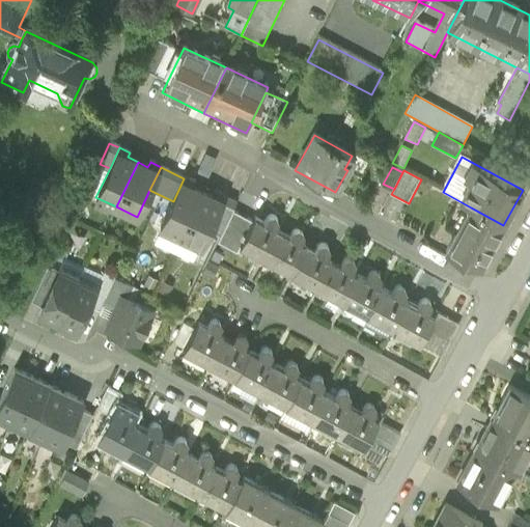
[(160,227),(180,238),(202,193),(193,189),(195,184),(184,178),(173,201),(160,227)]
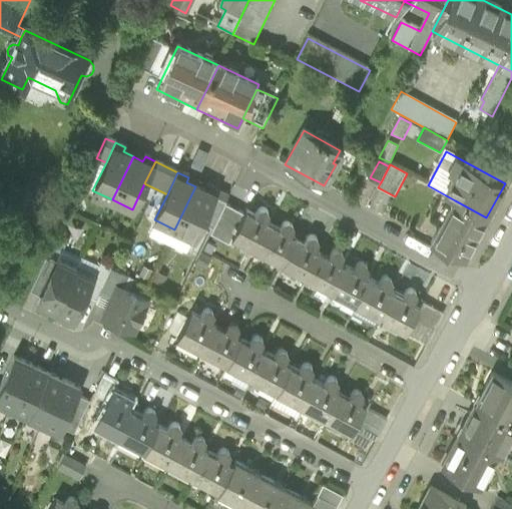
[(368,202),(378,186),(366,180),(357,195),(368,202)]
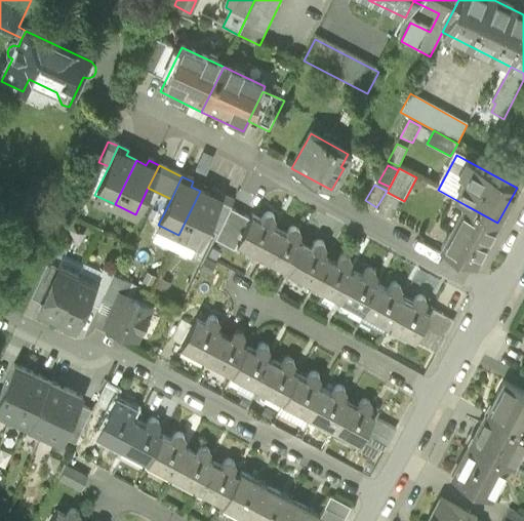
[(209,195),(200,191),(178,235),(199,244),(206,228),(222,196),(211,191),(209,195)]
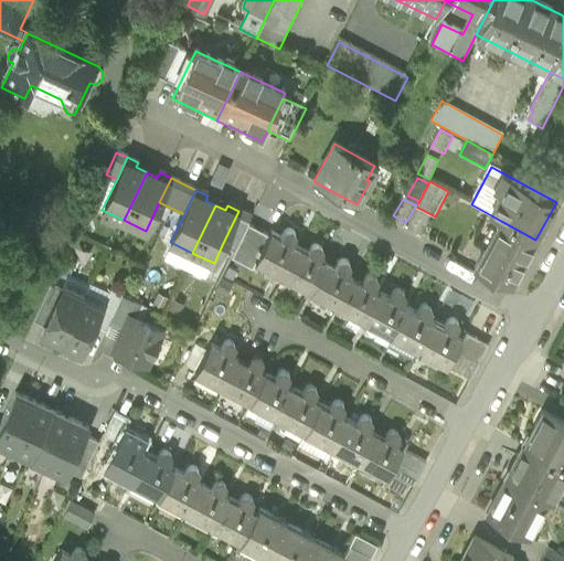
[(252,217),(238,211),(222,245),(235,251),(248,223),(252,217)]
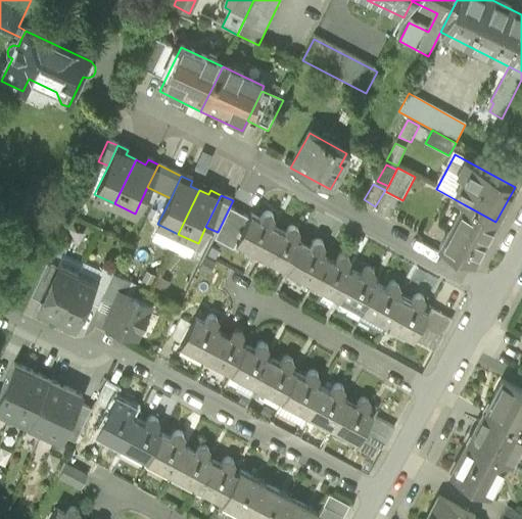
[(473,263),(495,222),(464,204),(439,248),(456,257),(458,254),(473,263)]
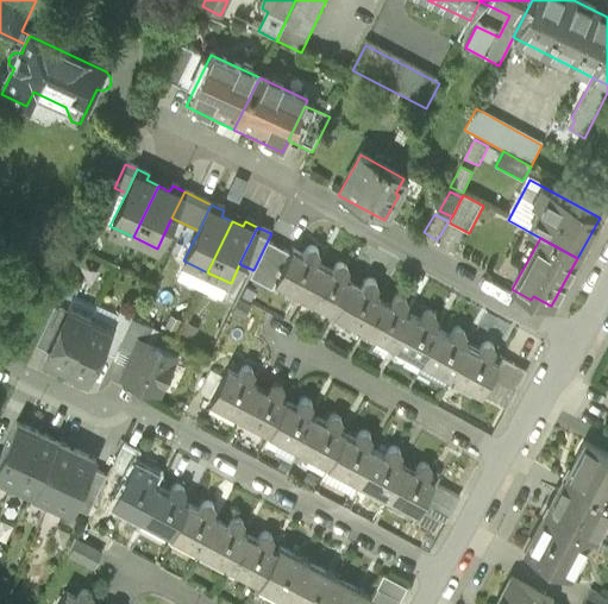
[(273,290),(277,282),(275,281),(289,255),(268,240),(254,270),(250,276),(273,290)]
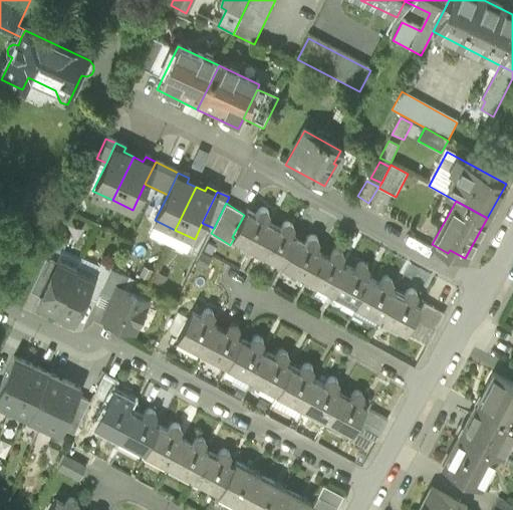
[(234,238),(257,251),(271,225),(264,221),(266,216),(266,213),(263,209),(259,209),(257,211),(254,216),(246,211),(244,215),(232,237),(234,238)]
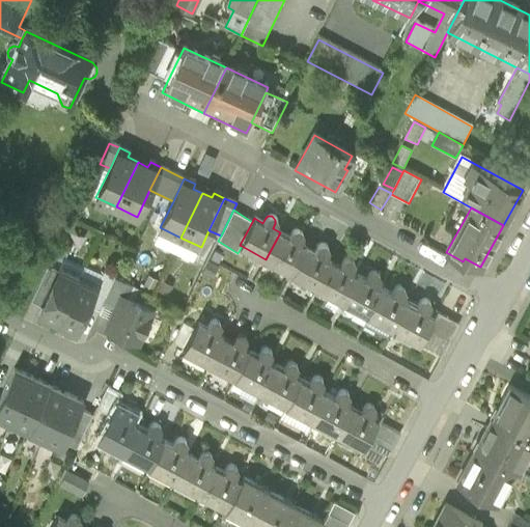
[(287,237),(280,232),(266,259),(290,273),(306,247),(298,242),(301,237),(300,232),(297,230),(294,229),(290,231),(287,237)]
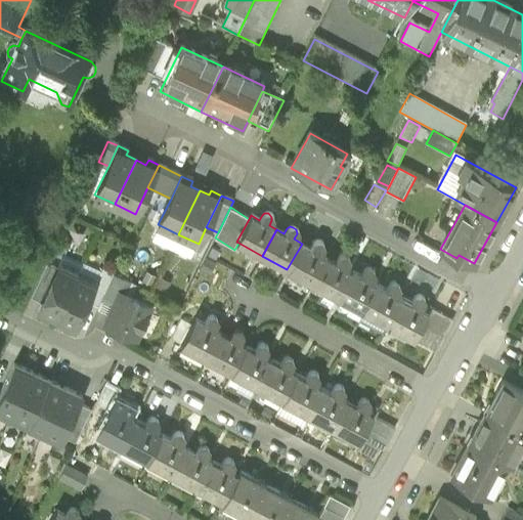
[(287,269),(312,284),(328,257),(319,253),(322,248),(322,245),(320,242),(315,241),(312,243),(309,247),(302,244),(287,269)]
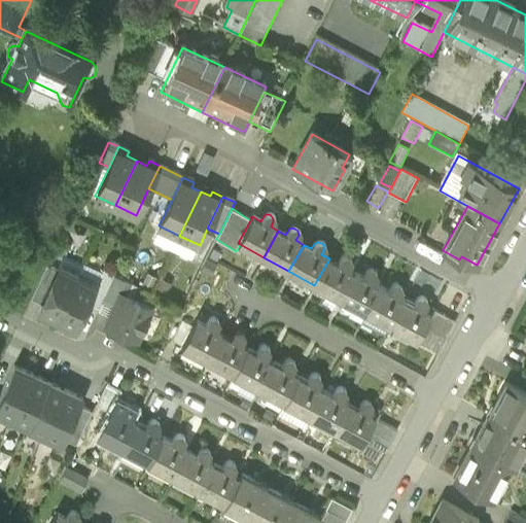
[(338,263),(329,258),(314,285),(340,300),(354,272),(348,269),(351,264),(351,260),(347,256),(344,256),(341,257),(338,263)]
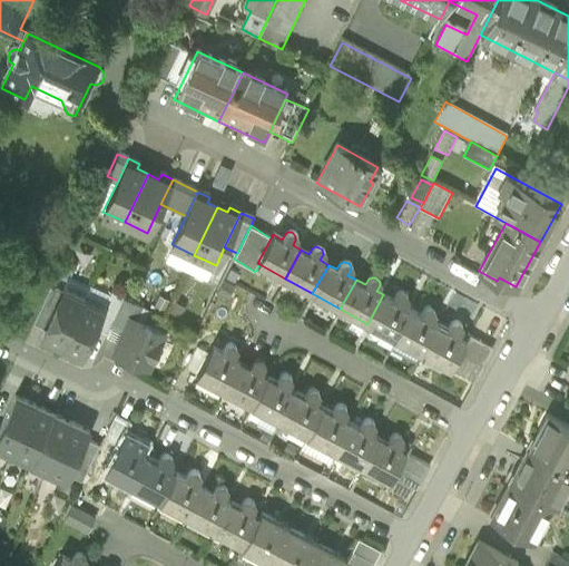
[(33,325),(46,331),(62,294),(51,289),(33,325)]
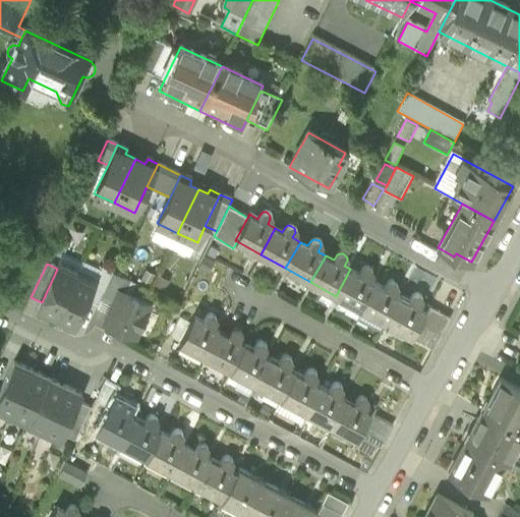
[(57,269),(42,302),(38,310),(56,319),(76,277),(77,274),(59,266),(57,269)]
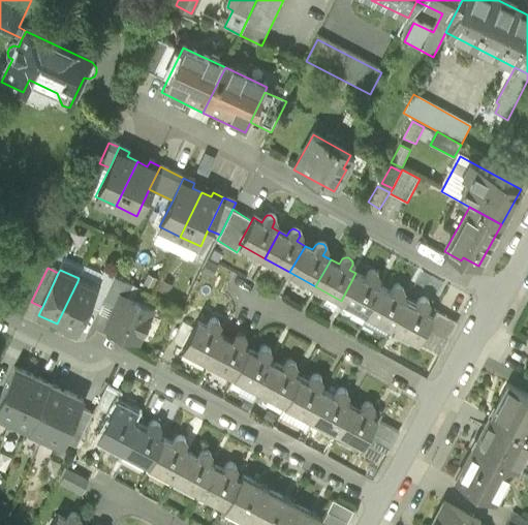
[(341,301),(367,314),(381,287),(375,283),(378,278),(378,275),(375,272),(371,271),(368,273),(365,278),(355,273),(341,301)]
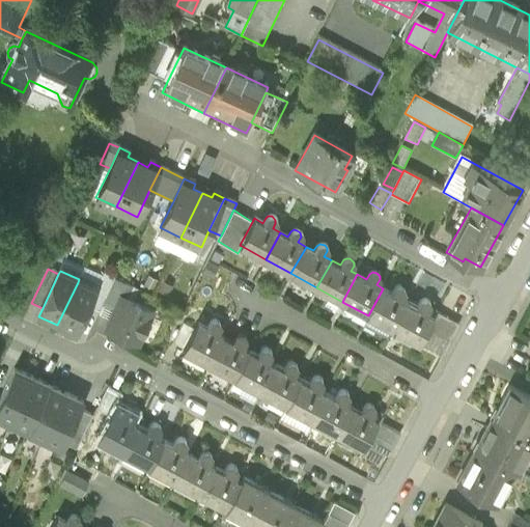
[(100,313),(104,305),(115,279),(105,274),(96,290),(88,307),(100,313)]
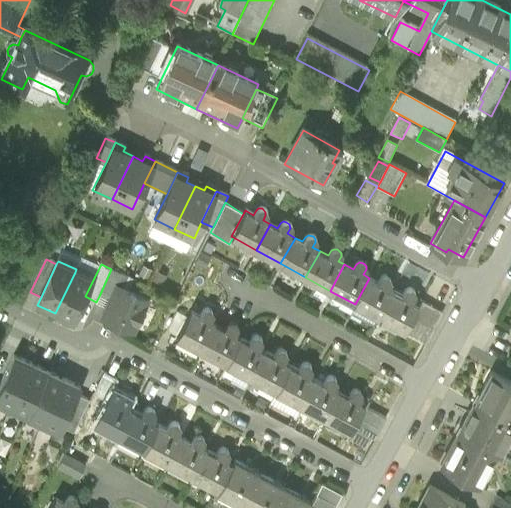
[(100,294),(111,299),(117,286),(123,275),(111,269),(100,294)]
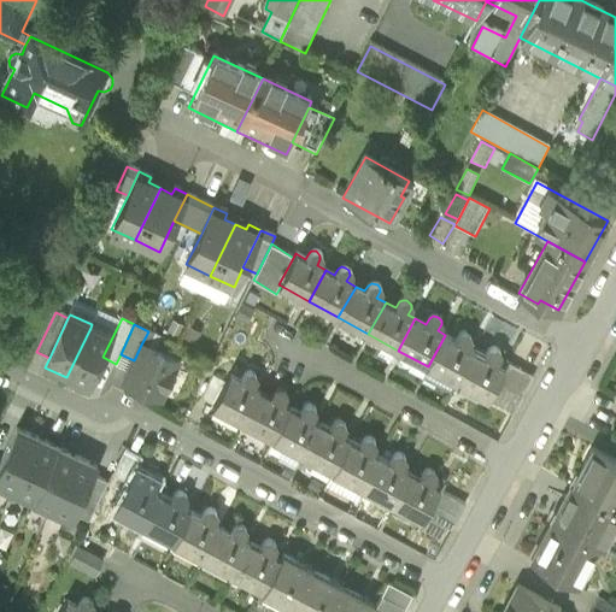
[(112,337),(91,328),(66,377),(88,388),(103,357),(112,337)]
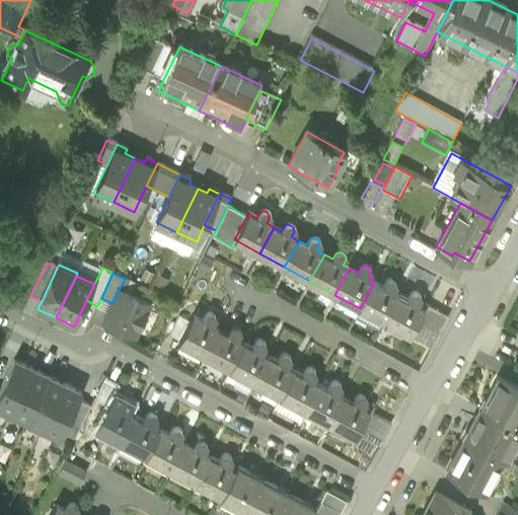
[(383,287),(374,282),(360,308),(384,321),(399,295),(393,292),(395,287),(396,284),(393,281),(389,280),(386,281),(383,287)]
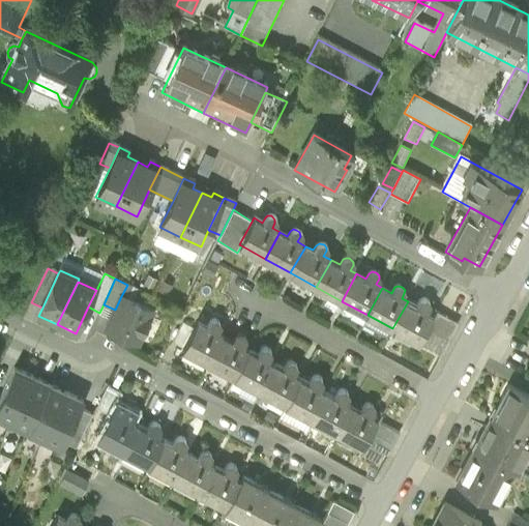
[(154,312),(121,296),(115,310),(105,330),(138,346),(154,312)]
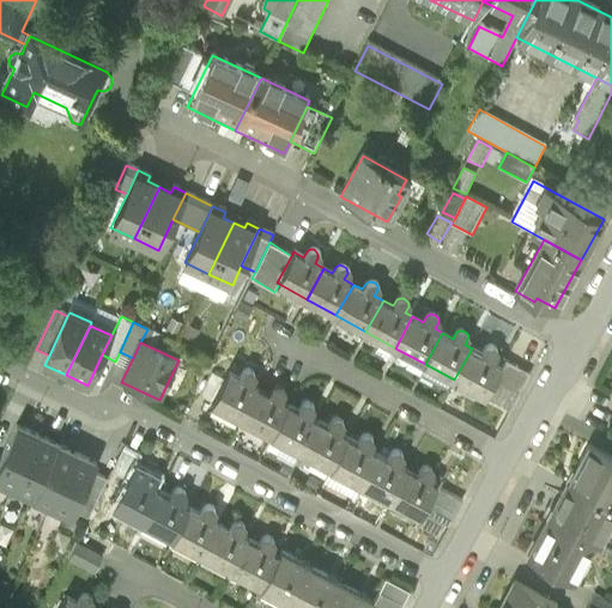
[(454,380),(484,397),(504,360),(497,357),(497,353),(495,350),(491,348),(488,348),(485,351),(483,354),(472,348),(454,380)]
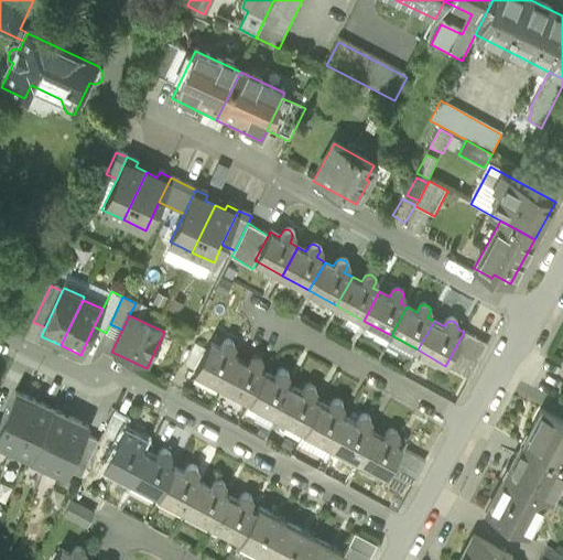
[(487,345),(464,332),(445,366),(469,378),(487,345)]
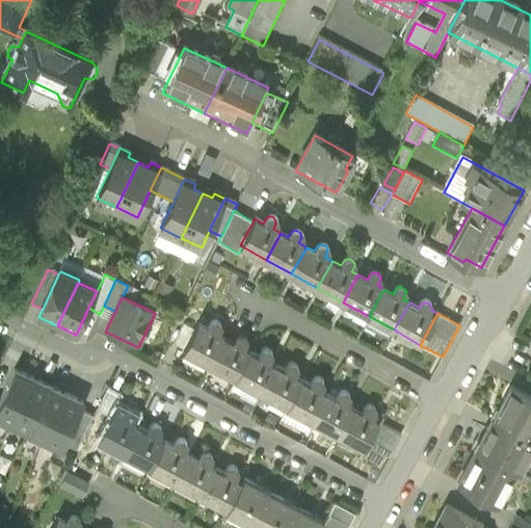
[(183,351),(209,365),(223,339),(215,334),(217,330),(217,325),(215,322),(211,321),(208,323),(205,328),(197,324),(193,331),(183,351)]
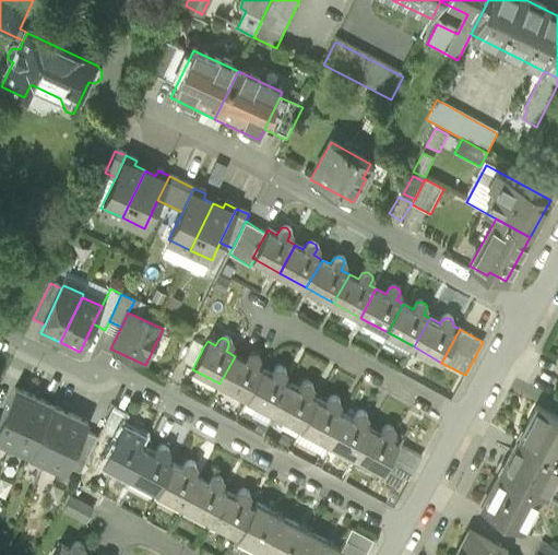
[(180,364),(192,369),(203,347),(192,342),(180,364)]
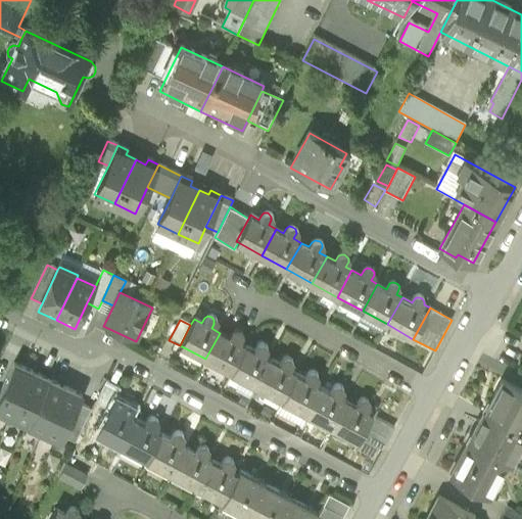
[(226,336),(220,333),(205,359),(231,373),(245,346),(237,342),(239,336),(239,333),(237,330),(233,330),(229,331),(226,336)]
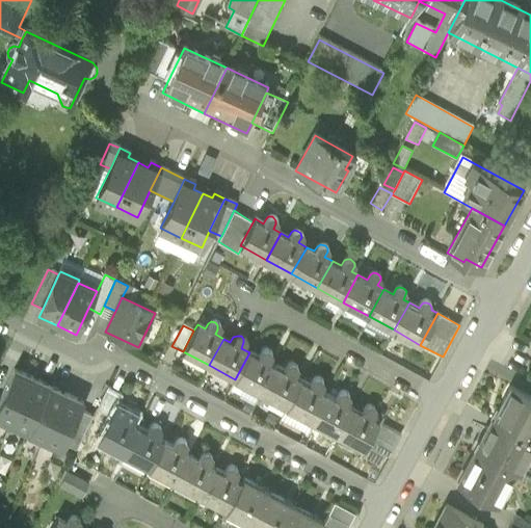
[(235,379),(260,393),(274,366),(267,362),(270,357),(269,353),(266,349),(261,350),(259,352),(257,357),(249,352),(235,379)]
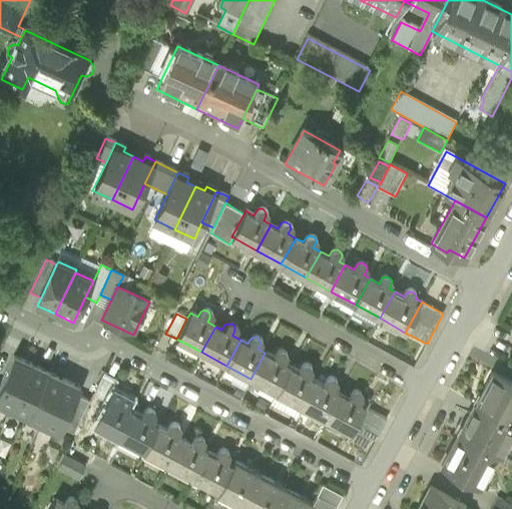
[(273,358),(265,353),(250,379),(276,392),(290,366),(284,363),(286,360),(287,355),(284,352),(279,351),(276,353),(273,358)]
